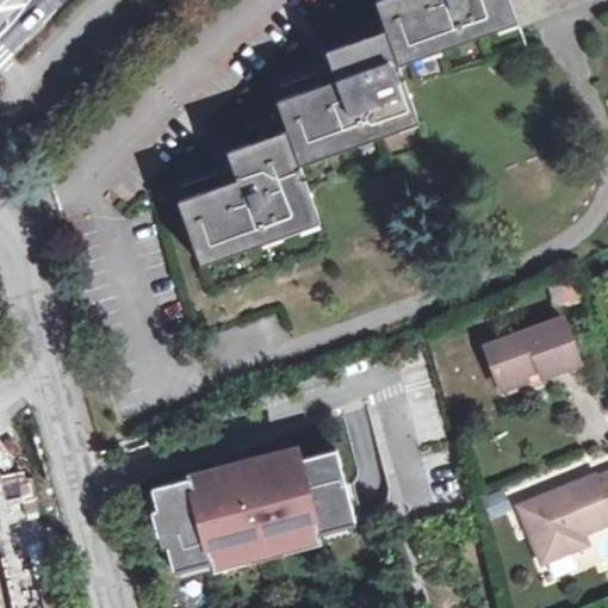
[(380,0),(374,2),(384,31),(324,54),(334,81),(274,104),(285,131),(225,154),(235,181),(178,204),(199,268),(320,224),(298,168),(419,125),(397,67),(584,0),(380,0)]
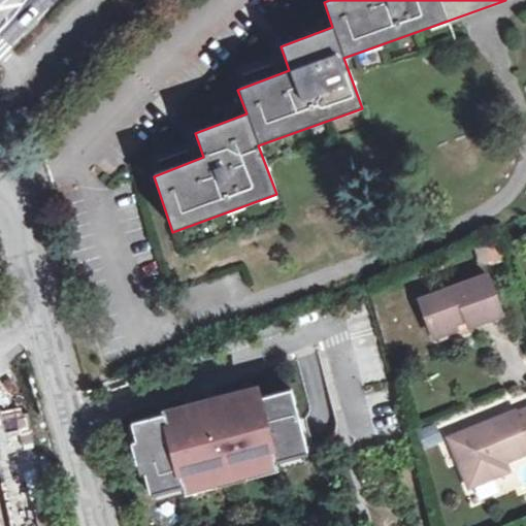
[(420,303),(429,333),(465,321),(468,328),(500,318),(486,277),(420,303)]
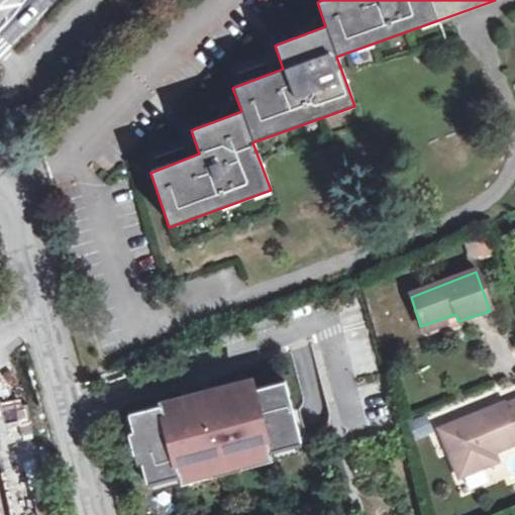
[(455,314),(420,326),(423,335),(458,321),(455,314)]
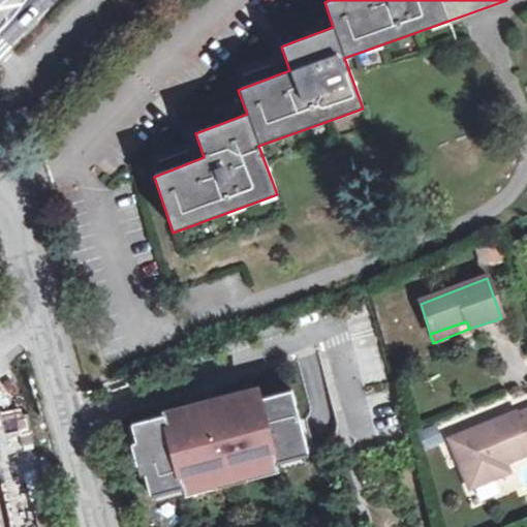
[(242,391),(227,395),(230,406),(245,403),(242,391)]
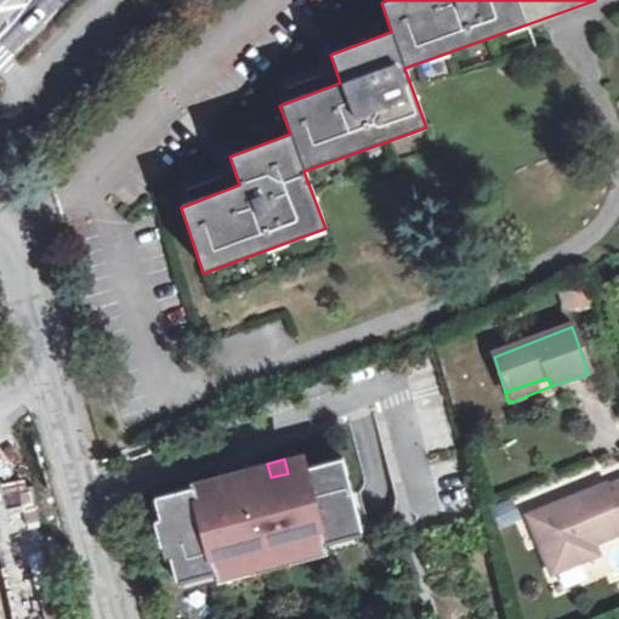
[(319,544),(359,534),(356,518),(341,460),(288,473),(271,477),(267,464),(188,483),(189,488),(151,498),(157,520),(151,521),(158,547),(164,546),(166,558),(172,581),(209,572),(319,544)]
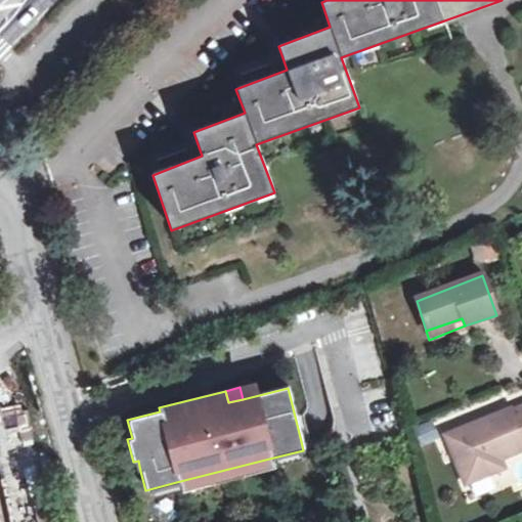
[(510,407),(444,437),(466,483),(492,472),(489,463),(521,448),(521,404),(511,410),(510,407)]
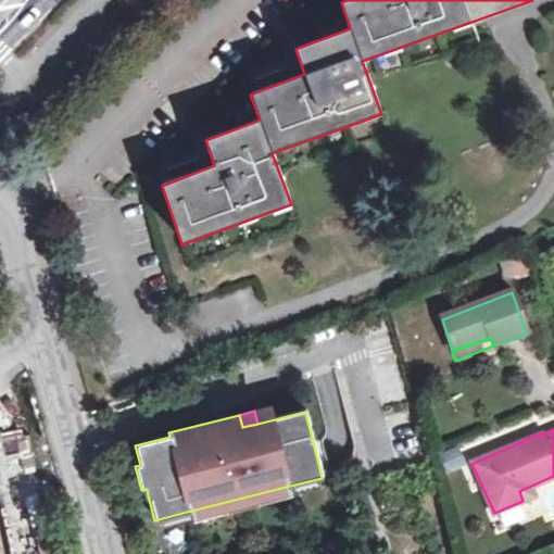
[(519,491),(523,501),(536,494),(532,486),(519,491)]
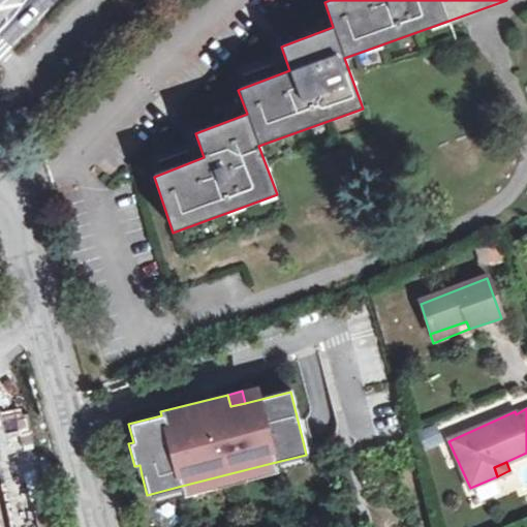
[(272,463),(178,487),(181,498),(275,474),(272,463)]
